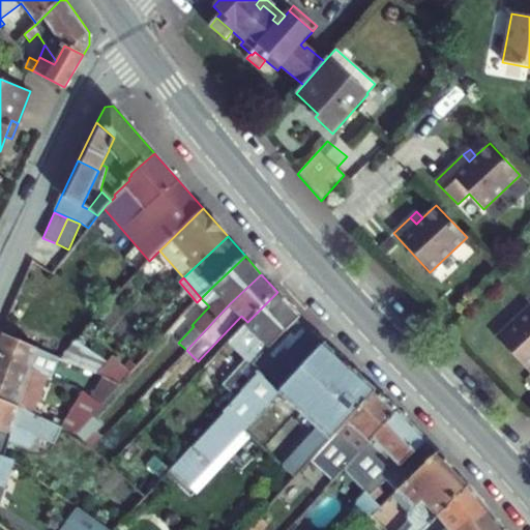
[(251,365),(296,319),(299,317),(277,292),(247,322),(228,343),(245,359),(223,384),(237,399),(242,392),(240,390),(258,372),(251,365)]
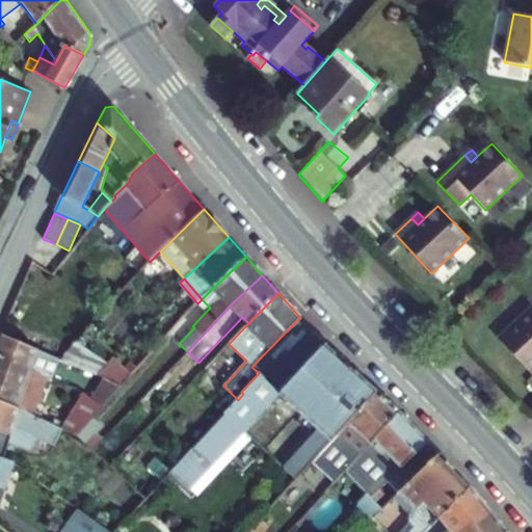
[(197,303),(206,312),(210,308),(202,299),(197,303)]
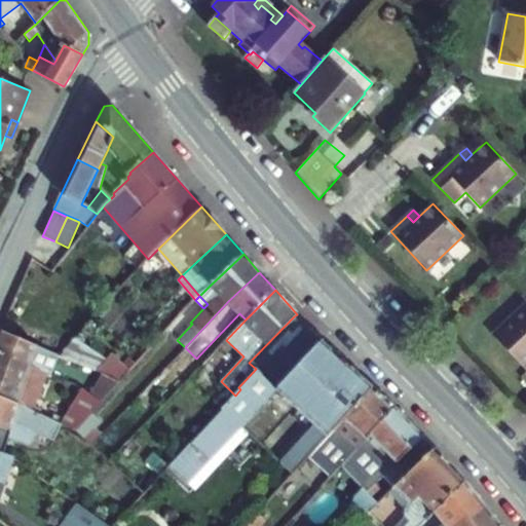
[(525,303),(492,335),(525,371),(525,303)]
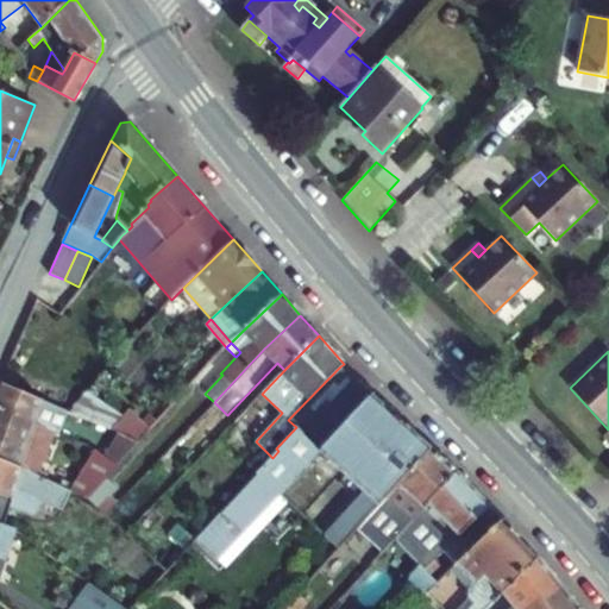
[(272,458),(195,539),(218,560),(281,494),(320,450),(371,395),(340,366),(288,420),(296,427),(276,449),(278,451),(272,458)]
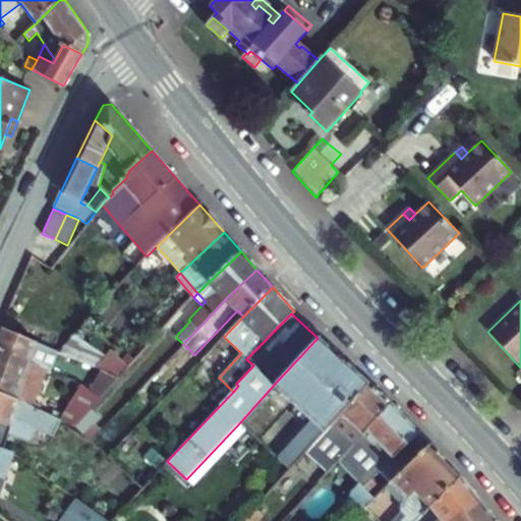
[(1,328),(0,329),(0,349),(46,367),(50,368),(53,358),(65,363),(67,356),(60,352),(1,328)]
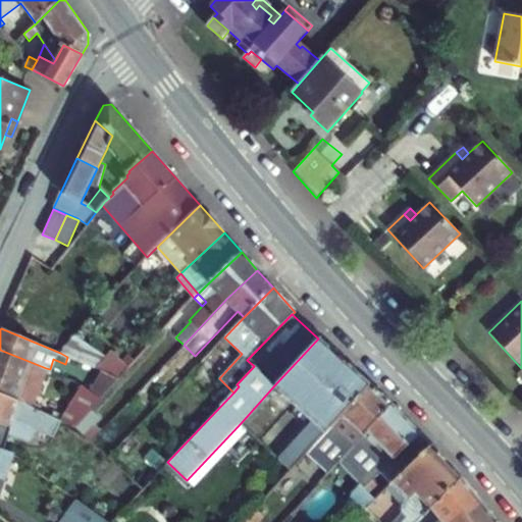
[(94,368),(105,356),(76,336),(73,334),(60,353),(67,357),(94,368)]
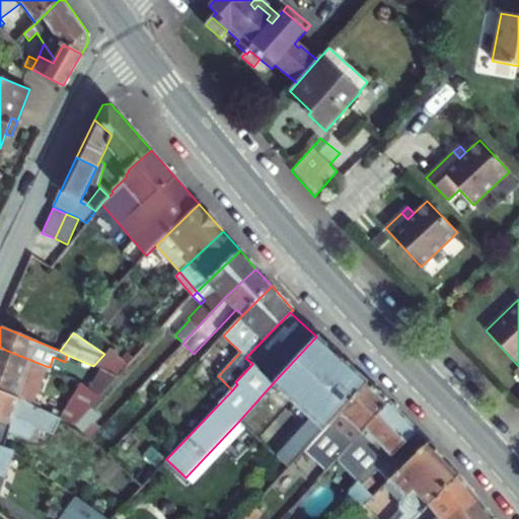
[(311,418),(276,456),(289,468),(305,451),(367,382),(316,337),(273,383),(311,418)]
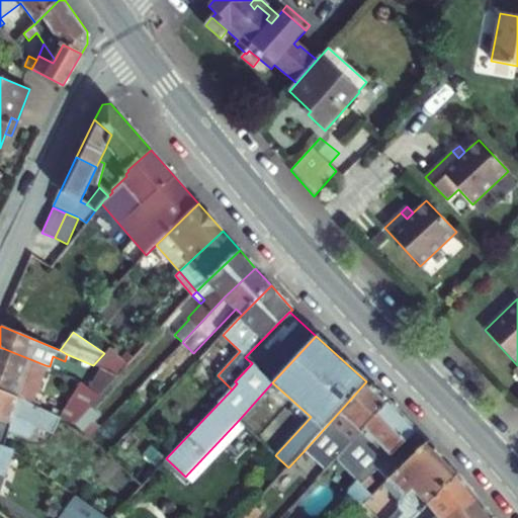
[(0,391),(32,404),(46,365),(0,347),(0,391)]
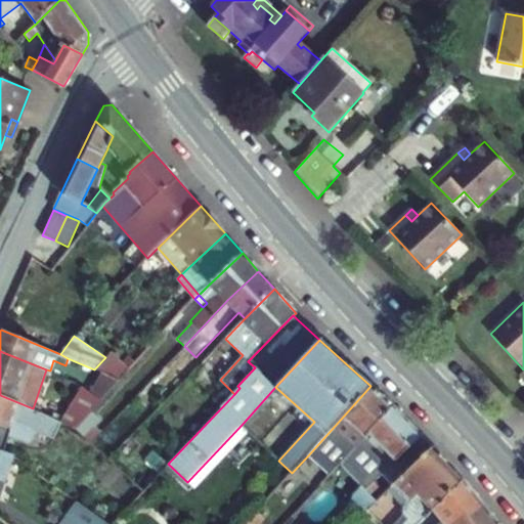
[(101,373),(120,380),(129,369),(111,351),(105,357),(94,369),(101,373)]
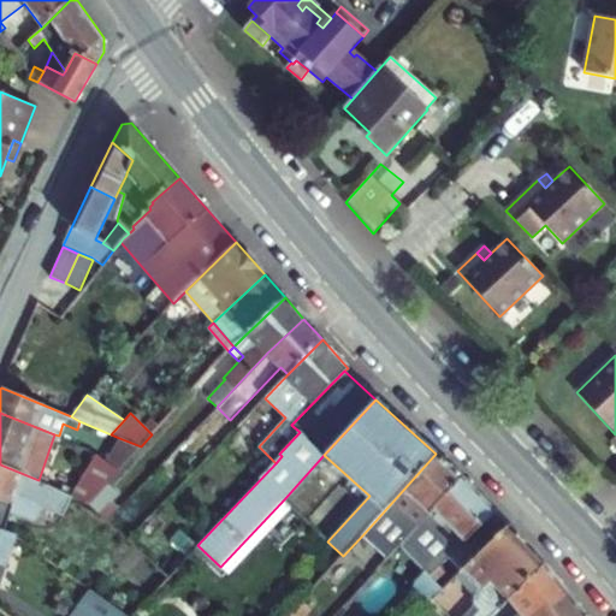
[(106,461),(119,471),(141,446),(119,438),(106,461)]
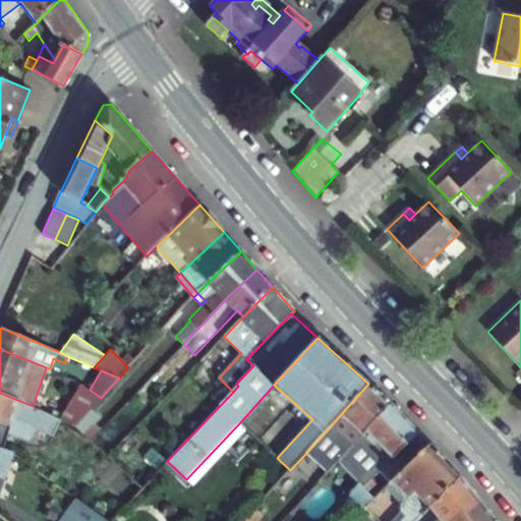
[(82,384),(60,419),(61,420),(74,427),(75,426),(92,408),(101,398),(90,390),(82,384)]
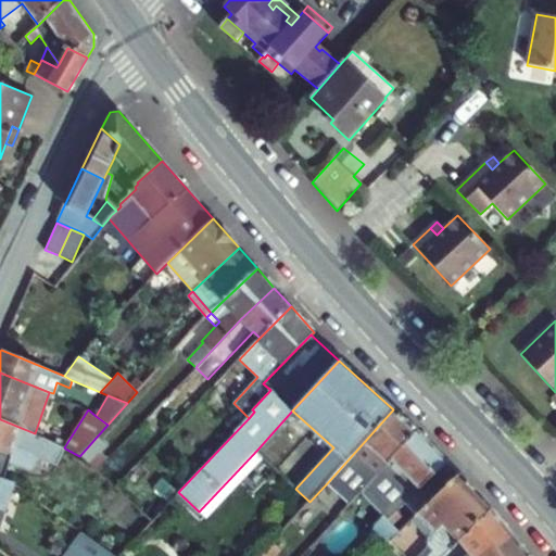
[(393,409),(327,483),(349,504),(361,492),(416,431),(393,409)]
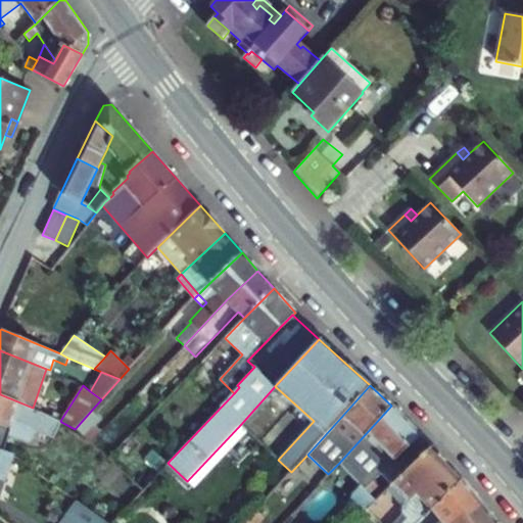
[(0,394),(0,450),(3,452),(9,435),(30,442),(35,430),(53,438),(61,422),(60,421),(33,408),(0,394)]
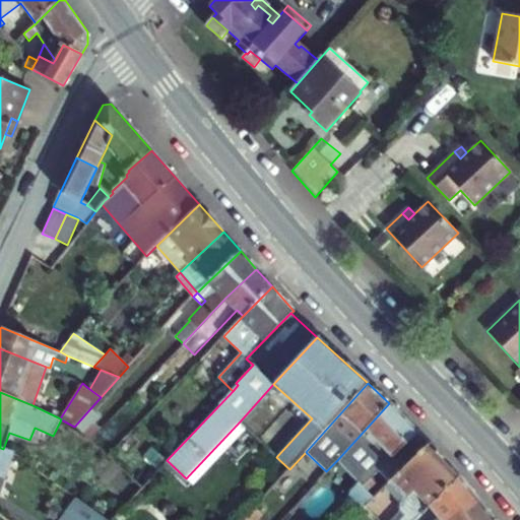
[(417,432),(389,403),(337,460),(359,482),(362,485),(417,432)]
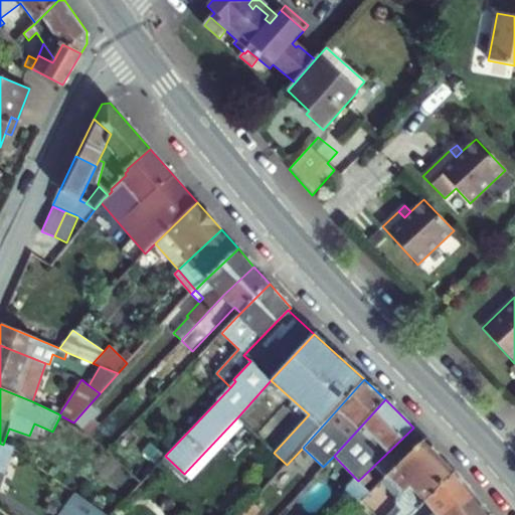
[(91,403),(74,421),(82,428),(93,417),(99,411),(91,403)]
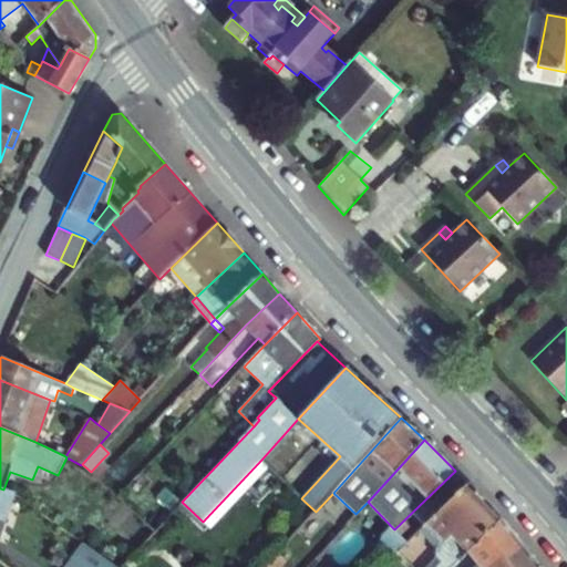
[(91,472),(99,480),(111,467),(102,460),(91,472)]
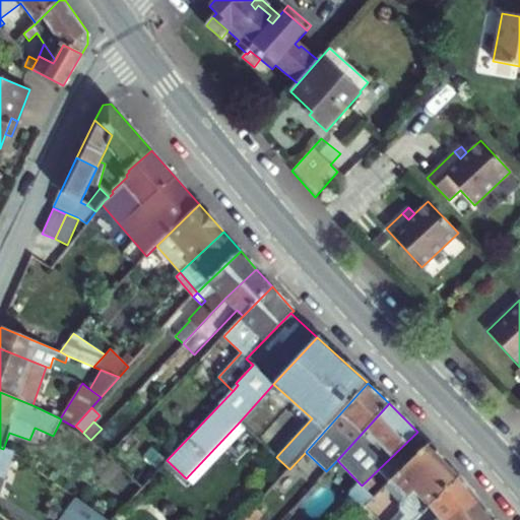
[(240,421),(186,478),(193,484),(246,428),(240,421)]
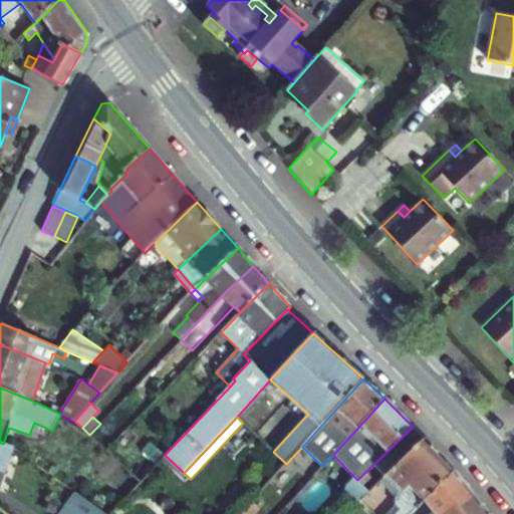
[(354,477),(346,485),(361,500),(380,482),(387,476),(401,491),(395,497),(396,505),(400,509),(395,513),(412,513),(425,501),(455,471),(413,427),(357,480),(354,477)]
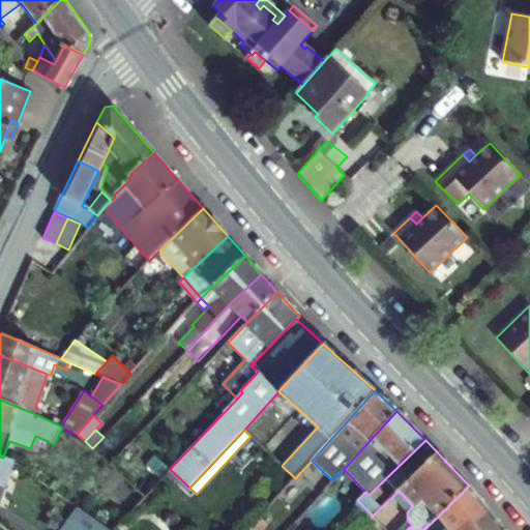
[(0,457),(0,501),(13,462),(3,458),(0,457)]
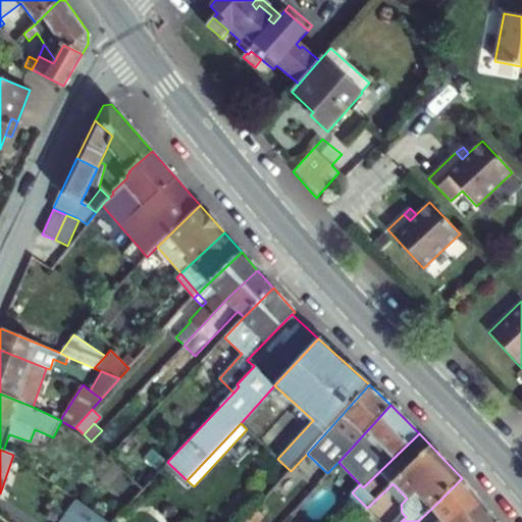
[(462,478),(431,509),(439,520),(437,521),(451,521),(460,513),(463,517),(481,503),(462,478)]
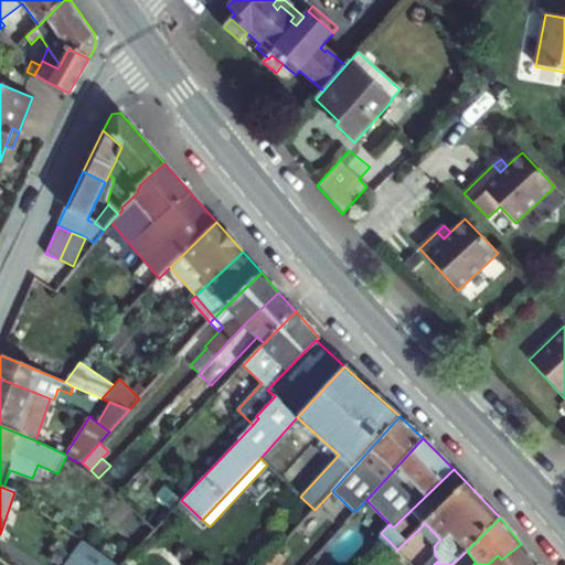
[(425,523),(418,530),(434,546),(440,540),(425,523)]
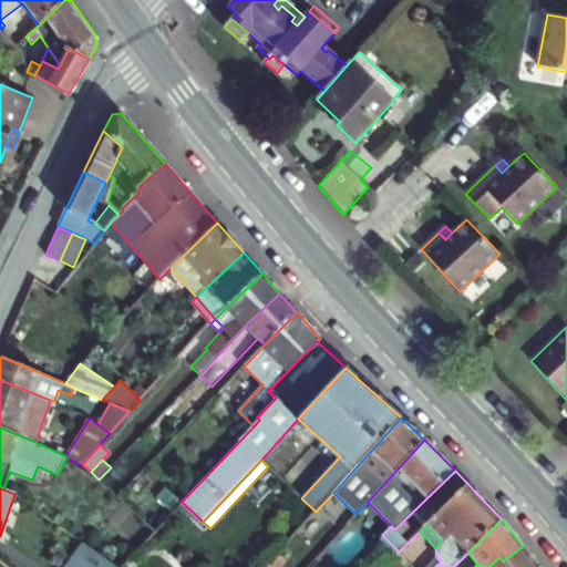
[(115,566),(83,543),(65,566),(115,566)]
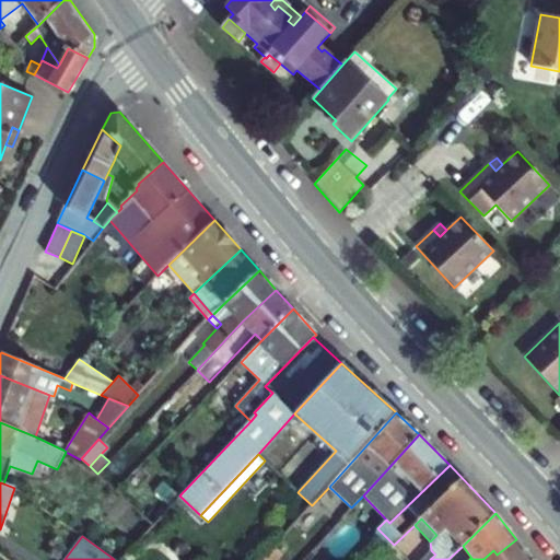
[(532,559),(533,559),(516,539),(497,555),(493,550),(483,559),(532,559)]
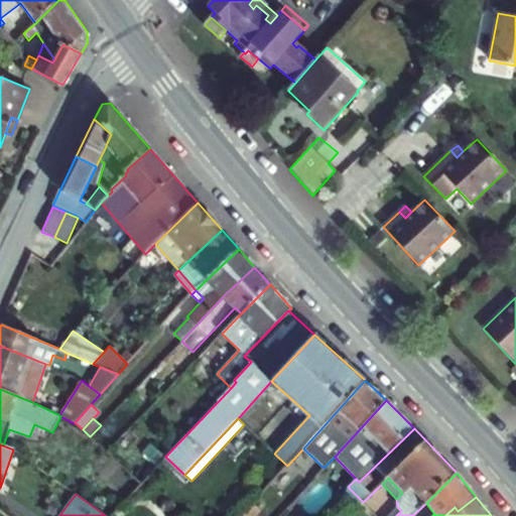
[(241,515),(254,515),(260,510),(253,503),(241,515)]
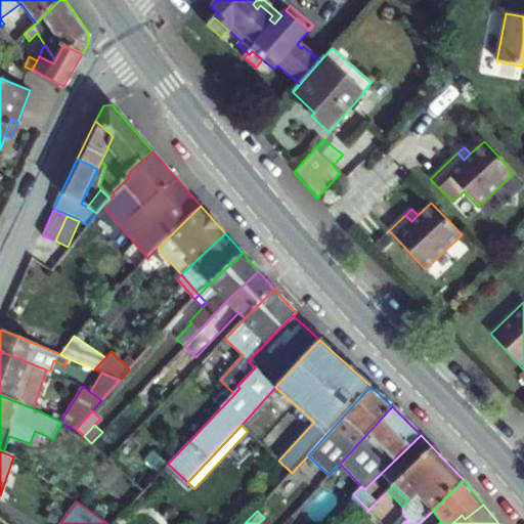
[(403,515),(394,523),(402,523),(407,519),(403,515)]
